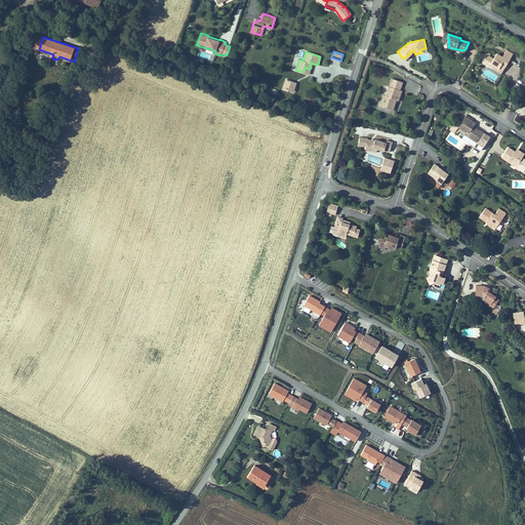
[(488,52),(483,53),(482,55),(480,57),(480,58),(480,59),(480,61),(480,62),(481,62),(481,63),(484,62),(488,64),(489,63),(491,65),(490,67),(492,68),(495,70),(497,68),(502,71),(511,56),(505,53),(502,55),(497,52),(493,58),(489,56),(490,54),(488,52)]
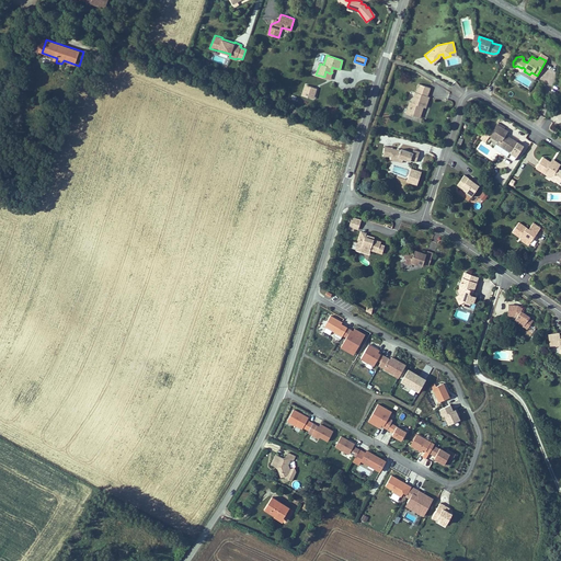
[(332,72),(330,73),(325,71),(324,77),(330,79),(334,68),(332,67),(331,70),(332,72)]
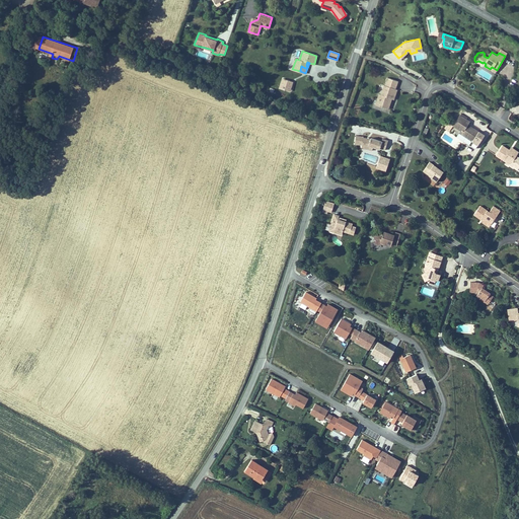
[(377,99),(375,104),(386,107),(387,102),(390,103),(392,98),(394,99),(395,95),(397,89),(396,89),(398,81),(387,77),(384,85),(383,85),(380,94),(379,99),(377,99)]
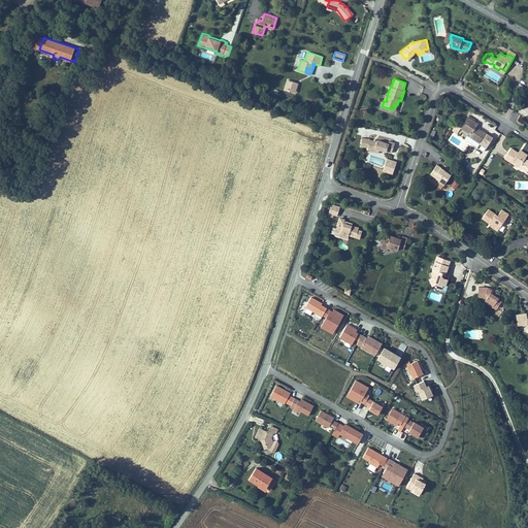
[(295,90),(293,87),(295,81),(288,79),(285,90),(292,92),(295,90)]
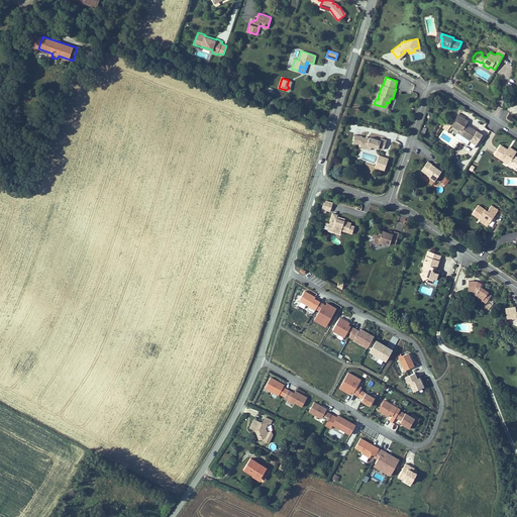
[(454,120),(448,129),(455,134),(456,132),(470,140),(476,144),(483,133),(477,129),(477,130),(466,123),(468,120),(457,114),(454,120)]
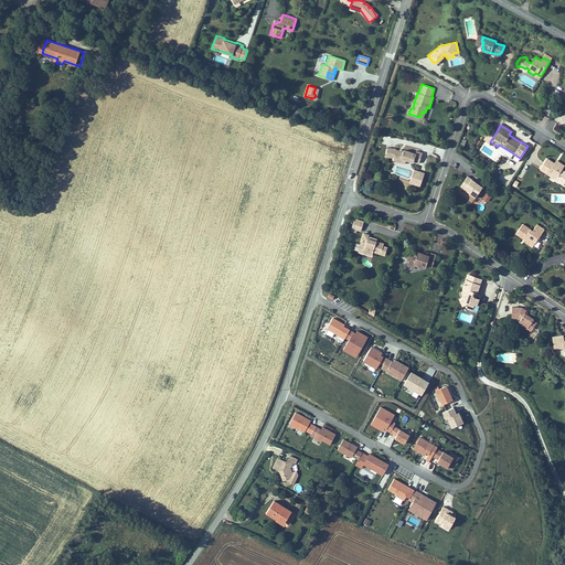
[(395,148),(387,148),(386,157),(394,157),(394,161),(400,162),(405,163),(406,160),(413,162),(413,160),(419,162),(419,160),(423,152),(417,150),(416,153),(404,149),(404,150),(395,149),(395,148)]
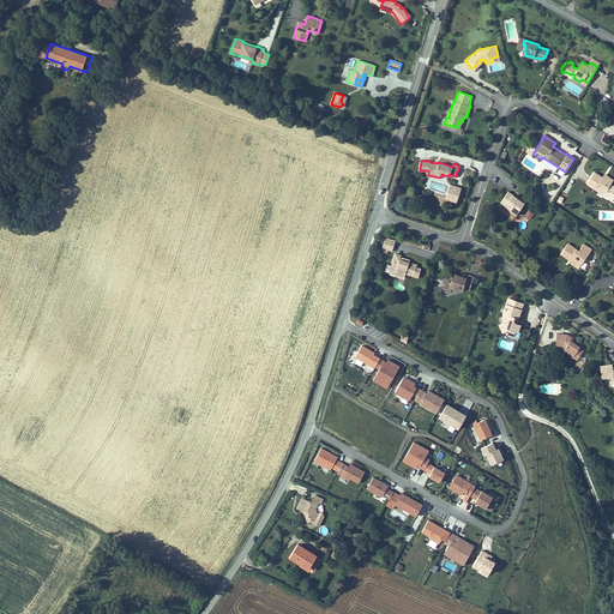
[(613,202),(613,199),(613,186),(611,184),(601,178),(602,176),(595,172),(588,182),(600,190),(597,192),(613,202)]
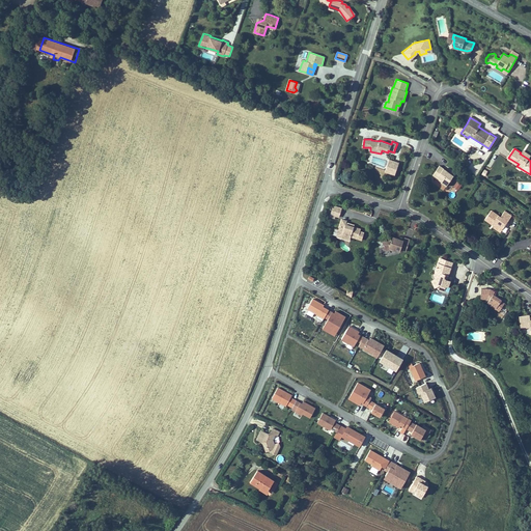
[(528,159),(530,155),(529,154),(523,149),(521,152),(520,154),(528,159)]
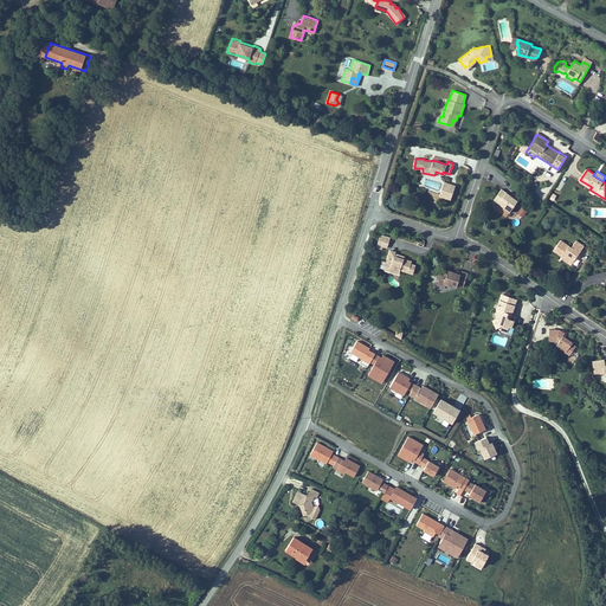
[(450,199),(455,185),(444,181),(439,195),(450,199)]
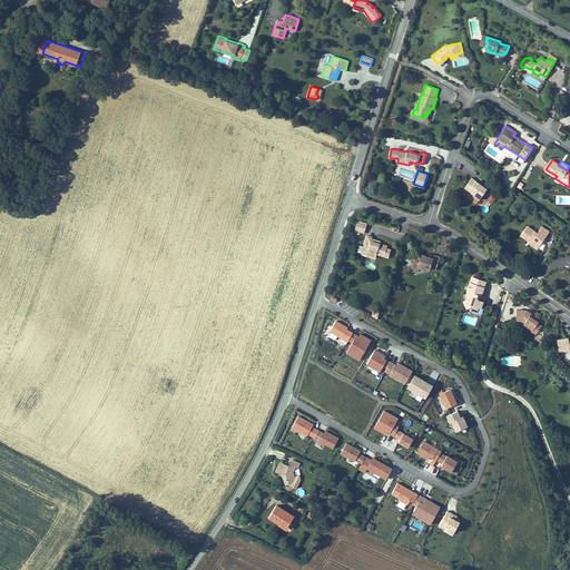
[(471,177),(464,187),(470,190),(471,188),(477,192),(475,194),(473,196),(479,199),(487,188),(471,177)]
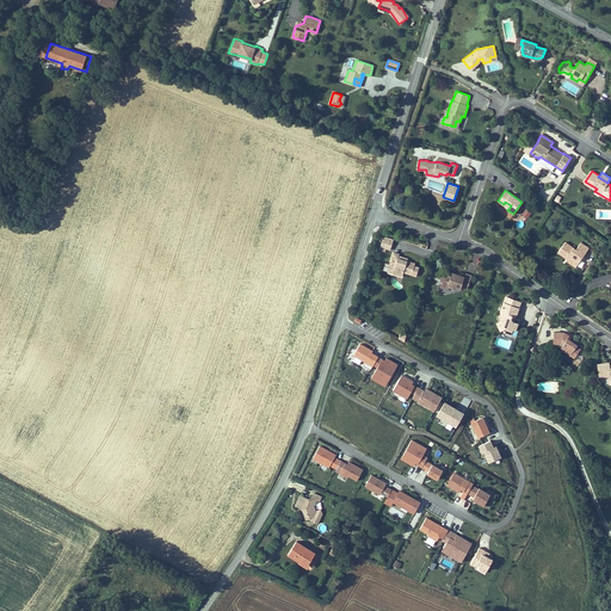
[(386,247),(390,250),(394,239),(383,236),(381,246),(386,247)]
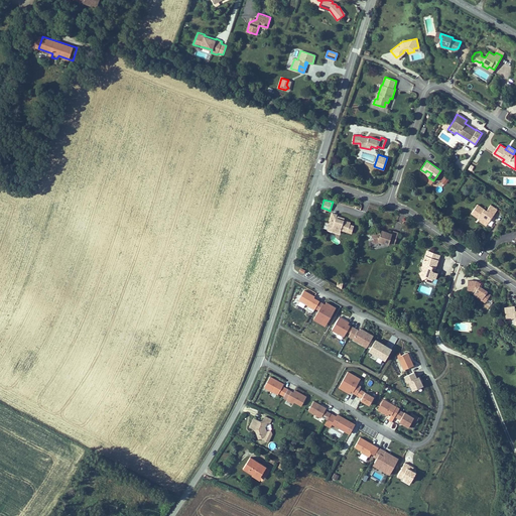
[(483,209),(477,218),(483,222),(484,221),(485,220),(488,221),(487,223),(494,228),(503,214),(496,210),(492,215),(483,209)]
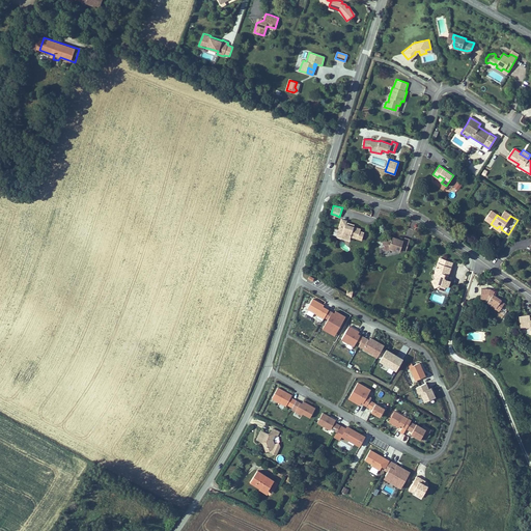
[(354,225),(346,223),(346,222),(346,220),(341,219),(337,231),(342,233),(342,234),(351,238),(351,236),(361,240),(364,231),(360,230),(360,228),(354,226),(354,225)]
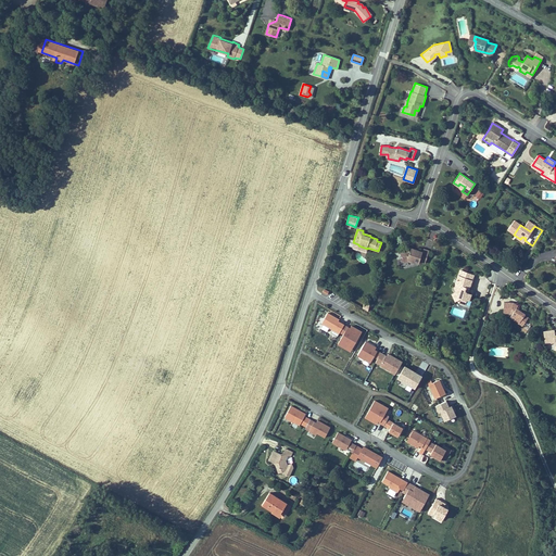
[(404,249),(400,250),(402,258),(408,256),(412,258),(419,261),(419,260),(425,261),(429,249),(424,248),(422,251),(412,247),(411,250),(404,249)]
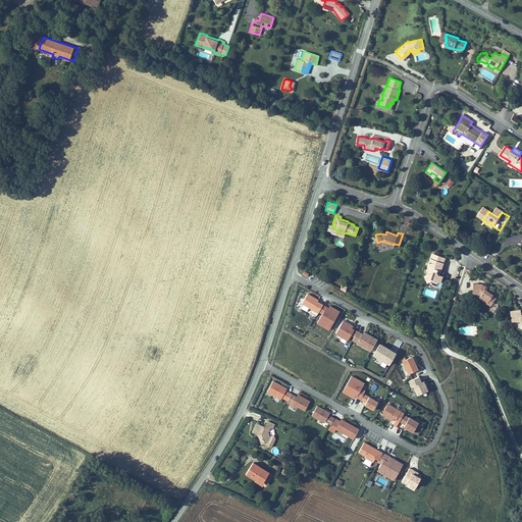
[(445,258),(431,253),(427,266),(431,267),(430,270),(431,271),(427,273),(424,275),(426,281),(428,280),(430,283),(435,285),(437,281),(439,281),(441,276),(437,274),(436,271),(436,269),(439,270),(442,263),(445,258)]
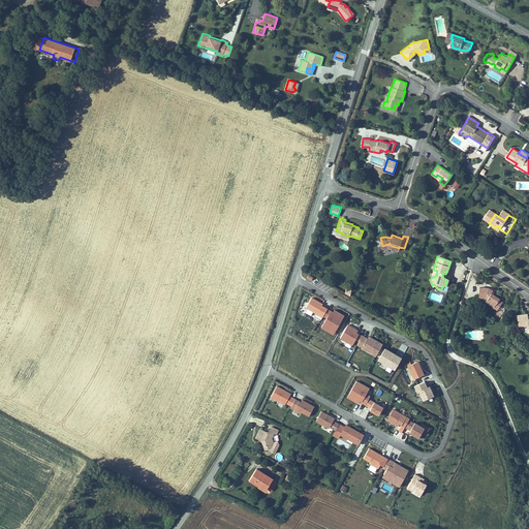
[(493,290),(489,287),(479,286),(478,297),(485,298),(487,299),(485,302),(490,305),(490,304),(494,307),(496,304),(500,306),(503,302),(499,299),(500,298),(496,296),(492,292),(493,291),(493,290)]
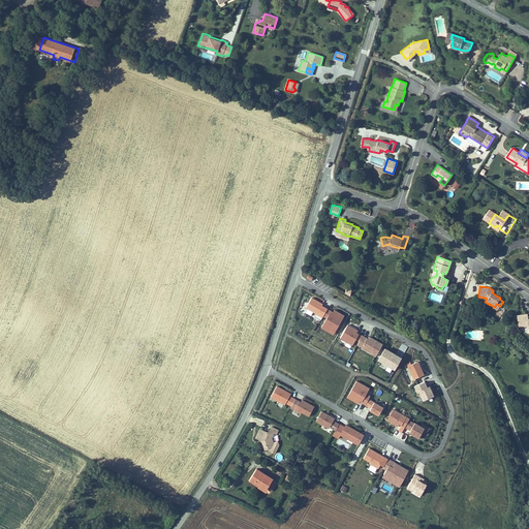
[(328,308),(321,305),(322,303),(311,297),(306,307),(322,316),(323,315),(328,308)]
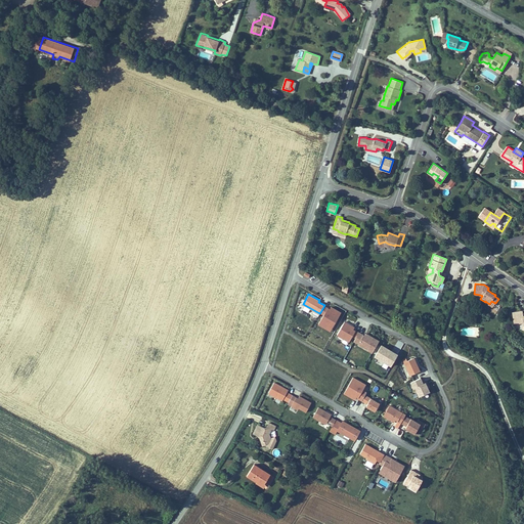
[(333,326),(341,311),(331,306),(330,308),(324,305),(320,312),(324,314),(319,323),(326,328),(329,324),(333,326)]
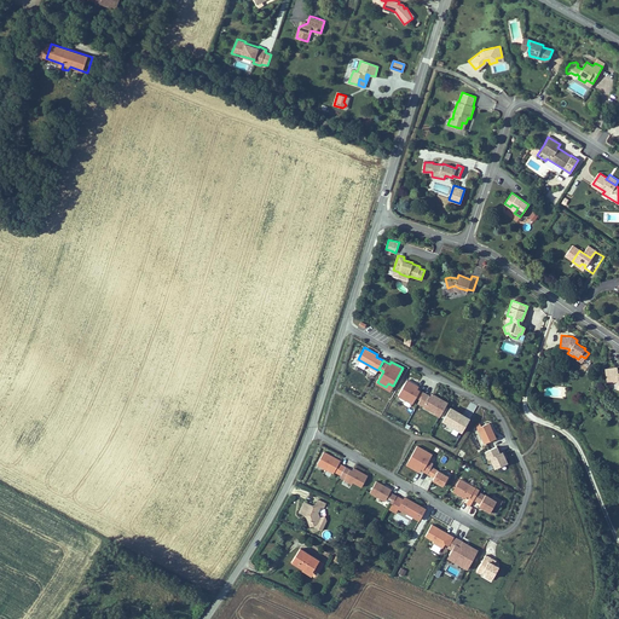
[(618,374),(618,369),(607,370),(608,383),(618,382),(618,385),(618,374)]
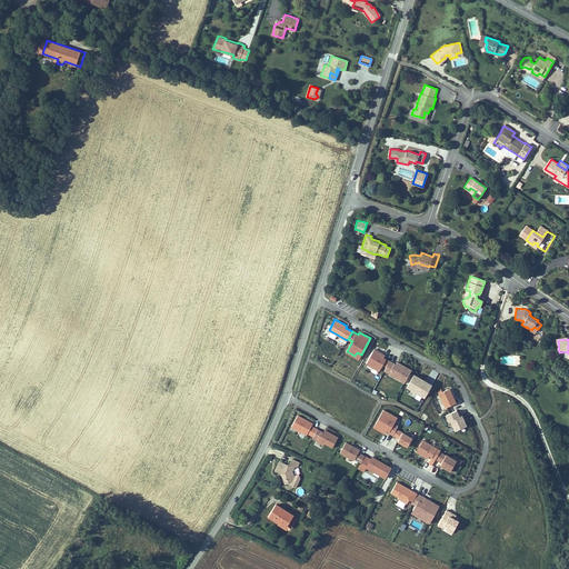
[(390,360),(383,357),(385,355),(373,349),(366,365),(379,371),(382,365),(387,367),(390,360)]
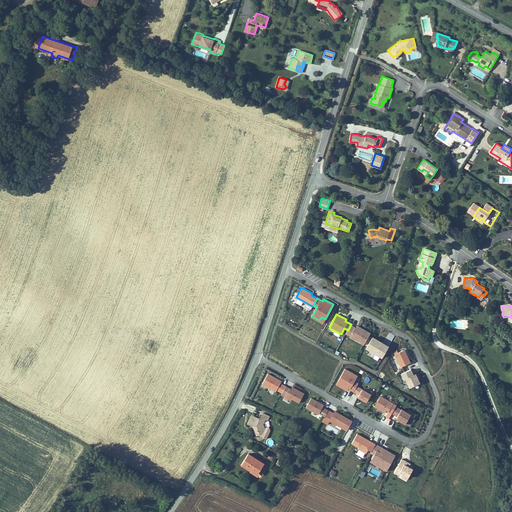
[(364,344),(370,332),(357,325),(356,327),(351,324),(348,330),(346,334),(350,336),(349,338),(359,344),(360,343),(364,344)]
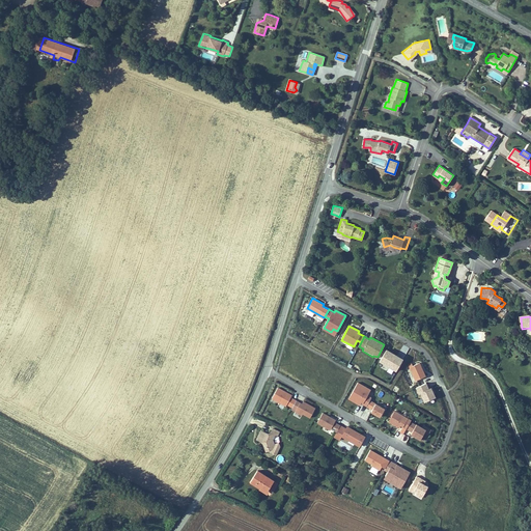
[(402,358),(386,348),(380,361),(395,370),(402,358)]
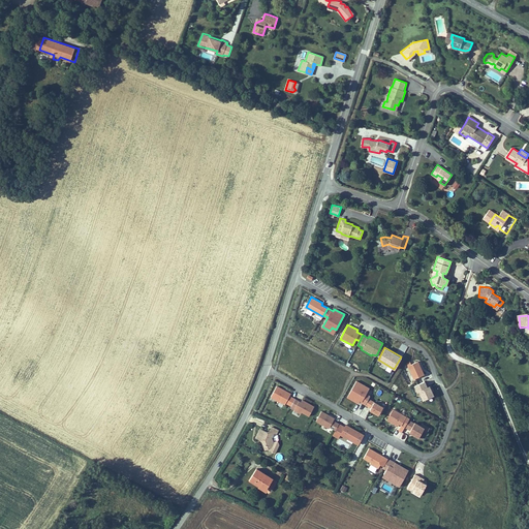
[(424,374),(418,361),(408,365),(413,378),(424,374)]
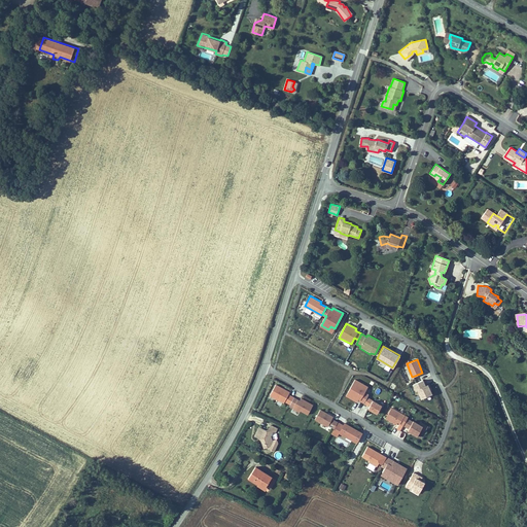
[(367,396),(369,394),(364,392),(367,386),(355,379),(346,396),(356,401),(357,399),(363,402),(367,396)]
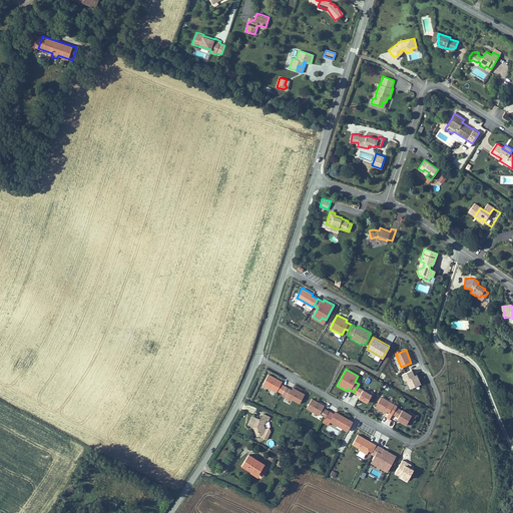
[(414,375),(412,370),(402,374),(404,379),(405,379),(414,375)]
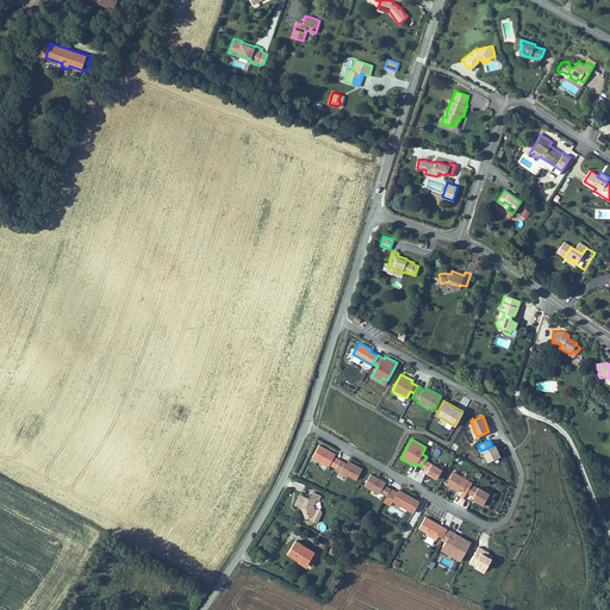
[(341,459),(335,455),(336,453),(319,443),(313,455),(329,465),(330,464),(337,467),(341,459)]
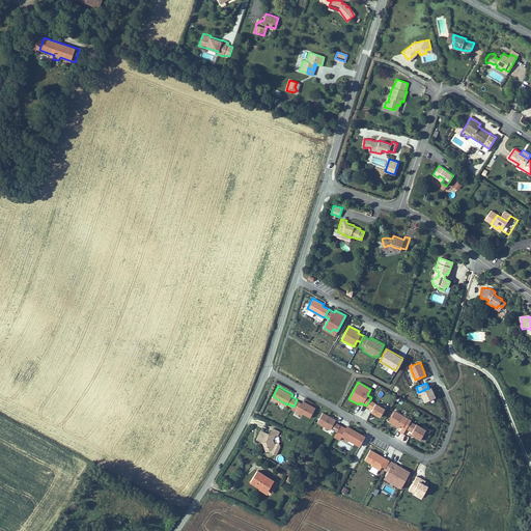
[(428,388),(419,392),(424,401),(436,397),(431,387),(428,388)]
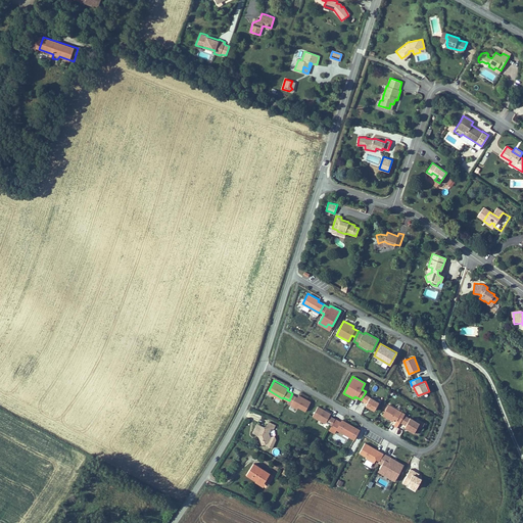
[(305,410),(312,400),(299,394),(298,396),(292,393),(289,400),(292,402),(291,403),(298,408),(298,407),(305,410)]
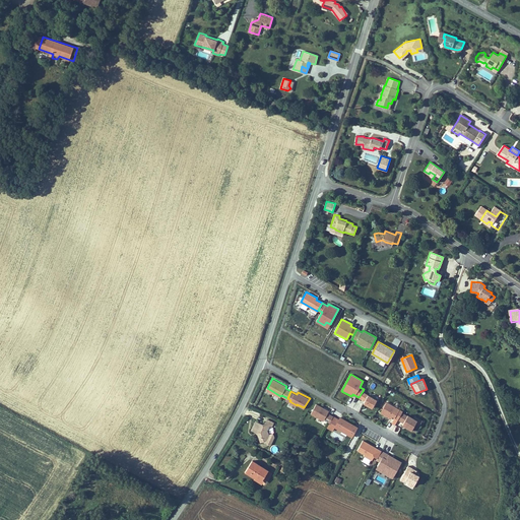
[(372,408),(377,399),(363,391),(359,397),(365,401),(364,403),(372,408)]
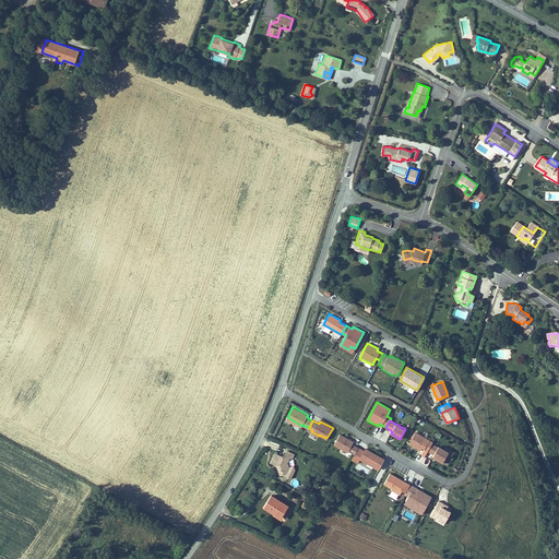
[(432,442),(415,432),(408,443),(420,450),(421,448),(428,451),(432,442)]
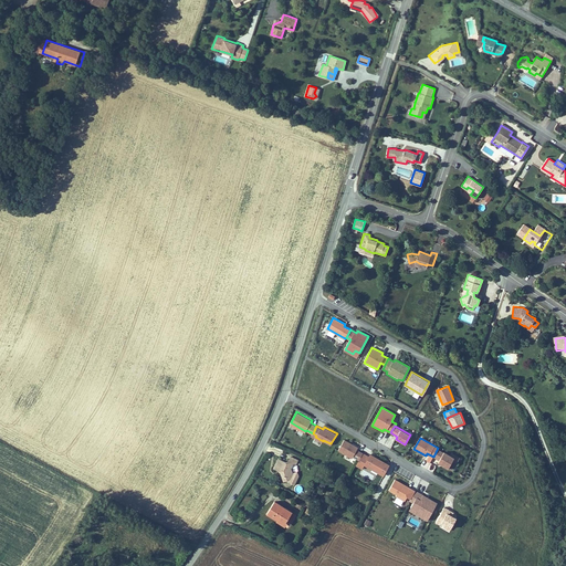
[(344,439),(338,449),(353,457),(354,456),(359,459),(363,452),(357,449),(358,447),(344,439)]
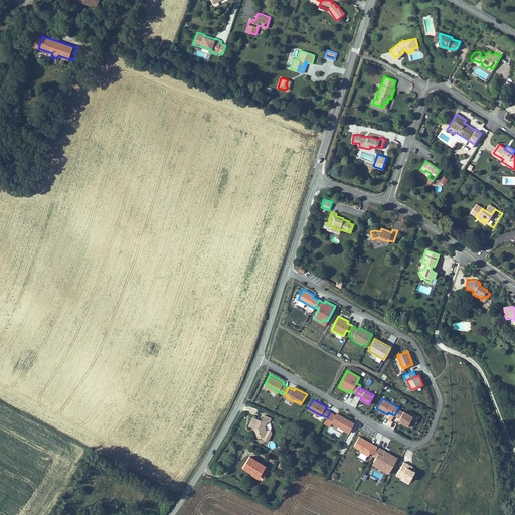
[(394,415),(399,418),(403,410),(398,407),(394,415)]
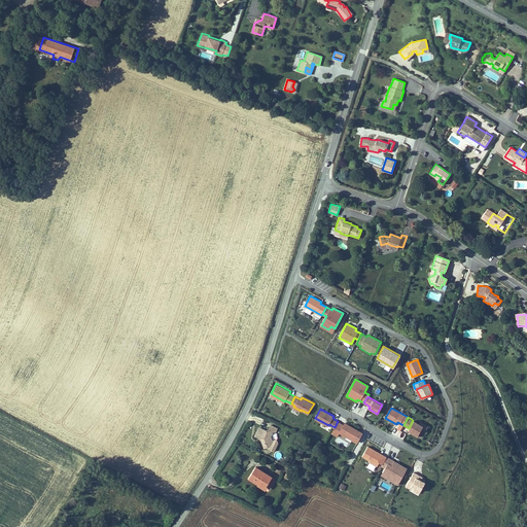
[(417,435),(421,428),(425,430),(428,425),(420,421),(419,423),(413,420),(409,428),(408,430),(417,435)]
